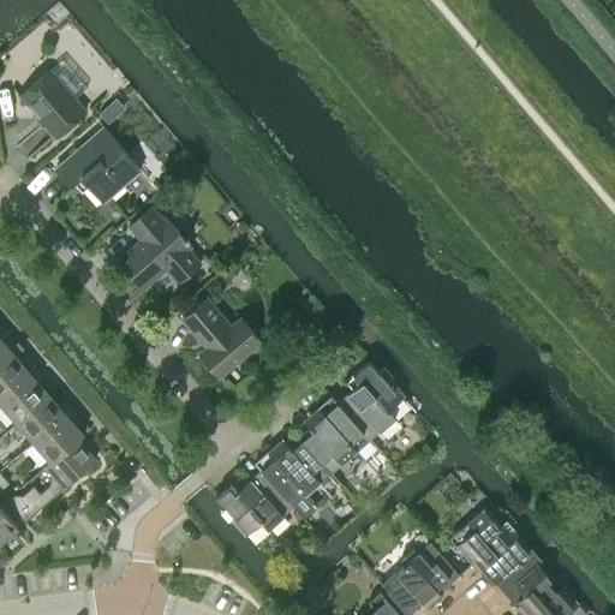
[(55,136),(85,111),(49,70),(19,95),(55,136)]
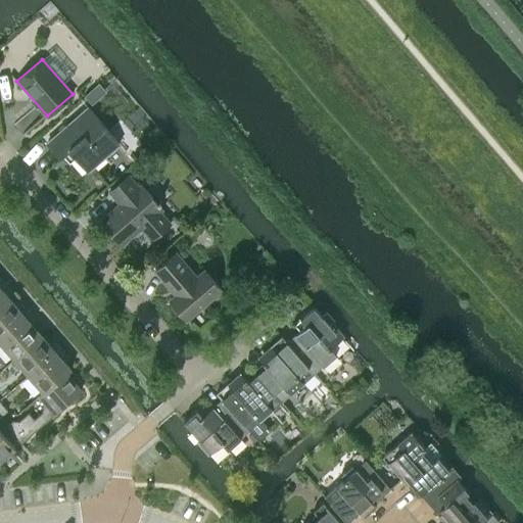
[(92,103),(105,91),(98,84),(85,95),(92,103)]
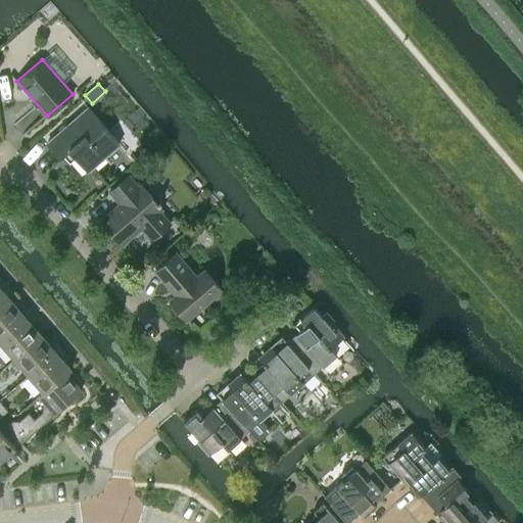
[(87,171),(119,143),(88,107),(46,143),(59,157),(68,149),(87,171)]
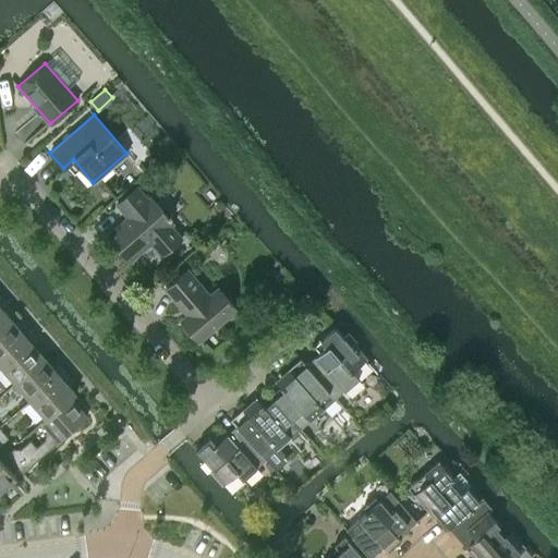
[(150,196),(147,198),(136,186),(116,204),(126,217),(107,234),(130,262),(150,243),(161,256),(182,238),(171,226),(173,223),(150,196)]
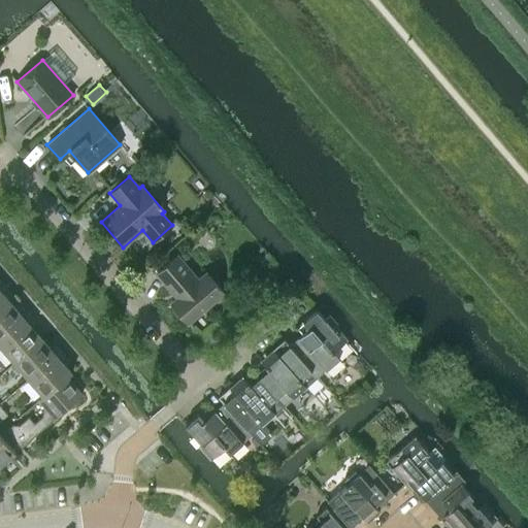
[(205,272),(198,278),(177,255),(156,273),(176,298),(170,302),(189,323),(223,293),(205,272)]
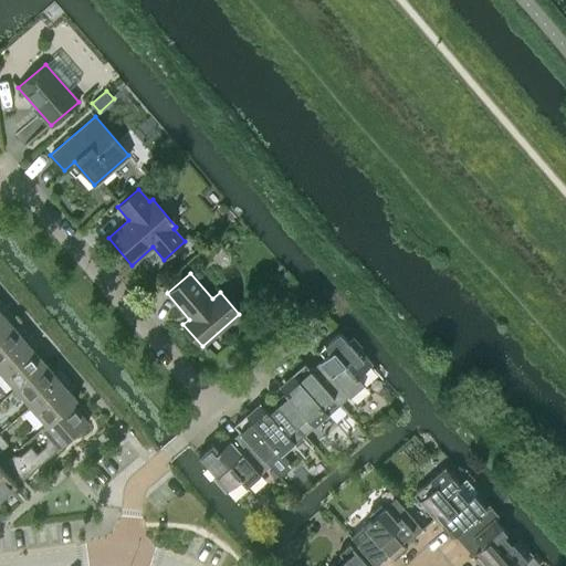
[(6,312),(6,306),(3,303),(0,305),(0,337),(13,326),(3,314),(6,312)]
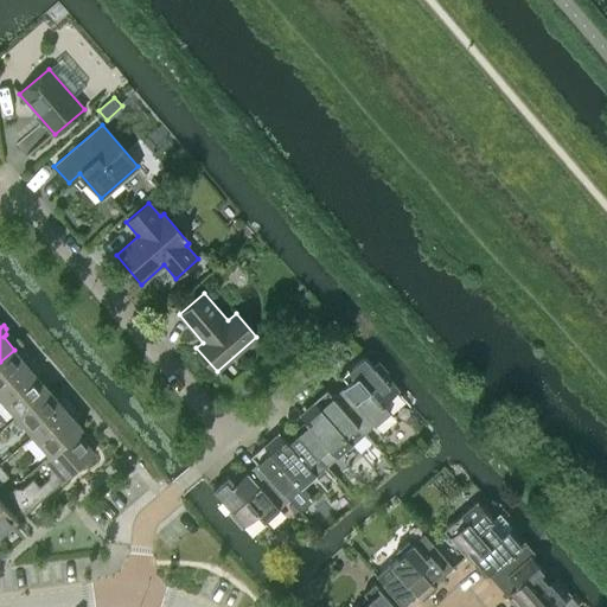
[(27,359),(25,362),(14,350),(0,362),(0,395),(37,364),(33,360),(27,359)]
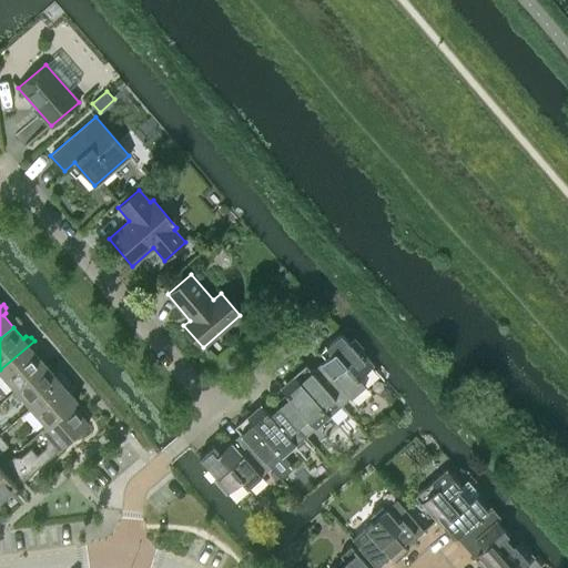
[(346,347),(350,344),(341,333),(320,352),(325,358),(311,371),(311,372),(335,399),(341,406),(365,385),(358,378),(374,365),(362,351),(355,356),(346,347)]
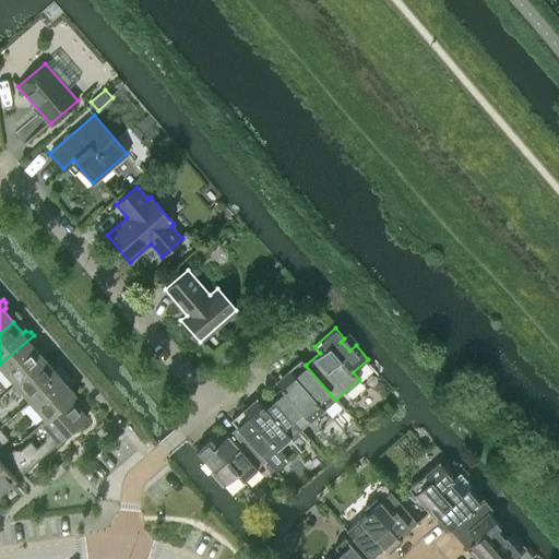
[(36,344),(37,339),(34,335),(0,364),(0,365),(14,383),(44,357),(34,346),(36,344)]
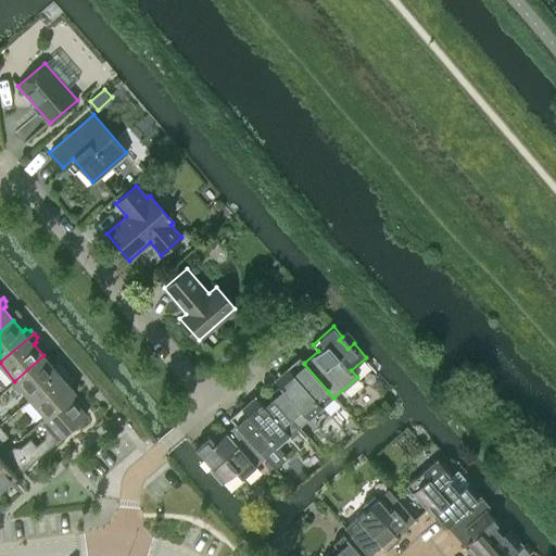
[(57,365),(53,367),(43,355),(14,381),(30,399),(64,368),(62,365),(57,365)]
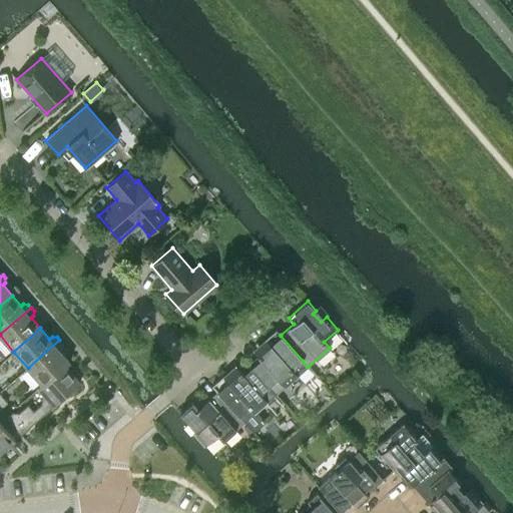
[(281,336),(281,335),(276,329),(276,330),(252,350),(258,356),(248,363),(276,394),(298,375),(308,367),(303,361),(281,336)]
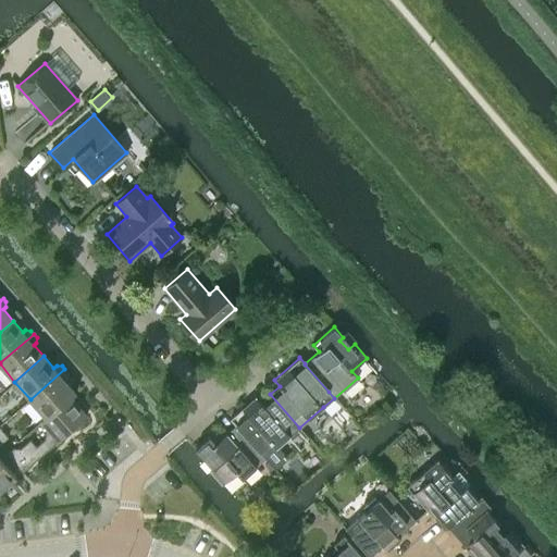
[(67,379),(67,373),(64,369),(31,399),(45,416),(46,417),(70,396),(70,397),(75,393),(64,381),(67,379)]
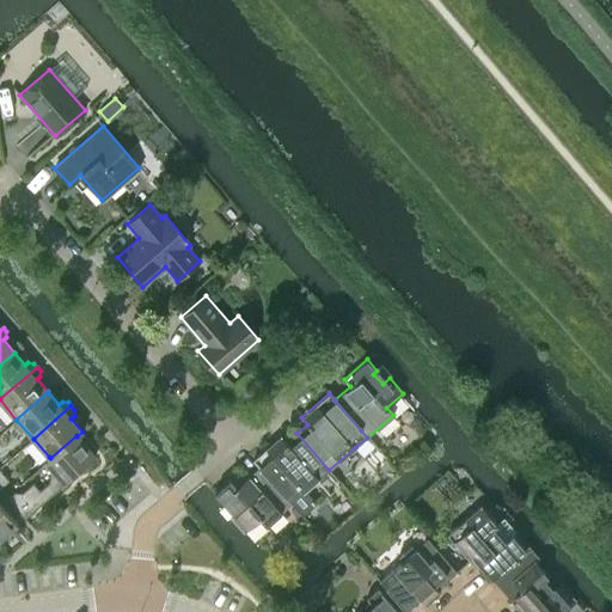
[(304,493),(329,470),(297,433),(287,442),(280,435),(252,459),(258,466),(259,466),(286,496),(286,495),(298,485),(304,493)]
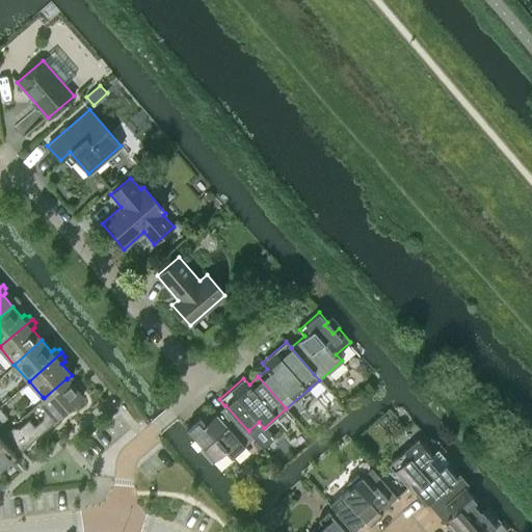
[(82,397),(67,379),(67,378),(44,398),(43,397),(38,401),(43,407),(43,419),(34,426),(28,420),(19,427),(12,427),(6,432),(21,450),(30,443),(82,397)]
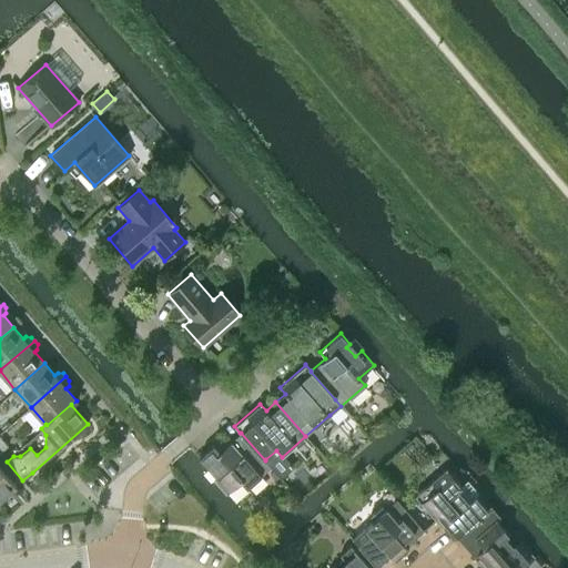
[(265,459),(265,460),(241,433),(240,433),(226,445),(220,438),(199,457),(208,467),(209,468),(212,465),(220,474),(213,480),(214,480),(225,494),(241,482),(246,488),(271,466),(265,459)]
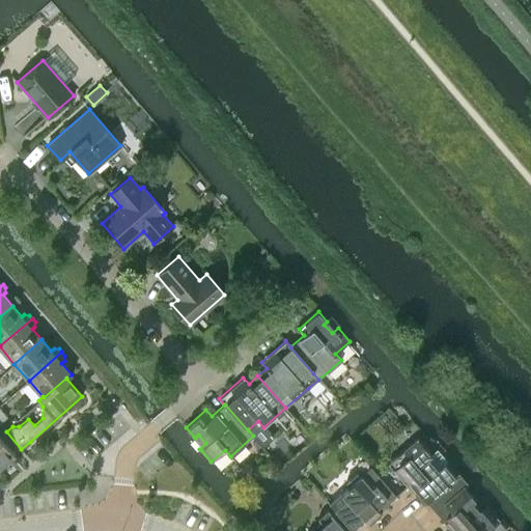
[(0,467),(15,454),(0,437),(0,467)]
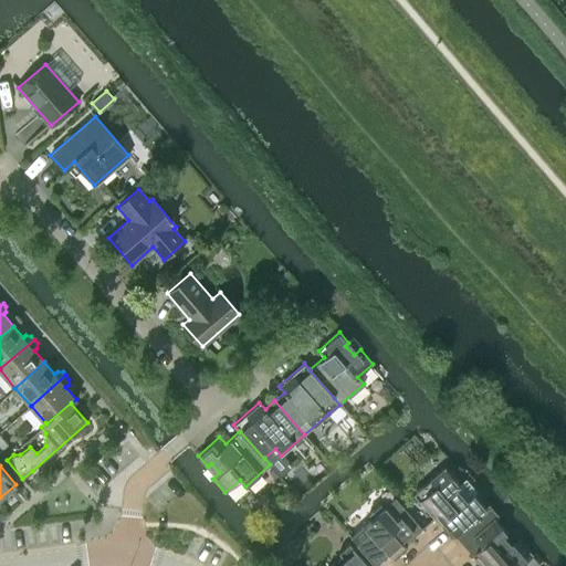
[(45,465),(37,473),(42,479),(51,472),(45,465)]
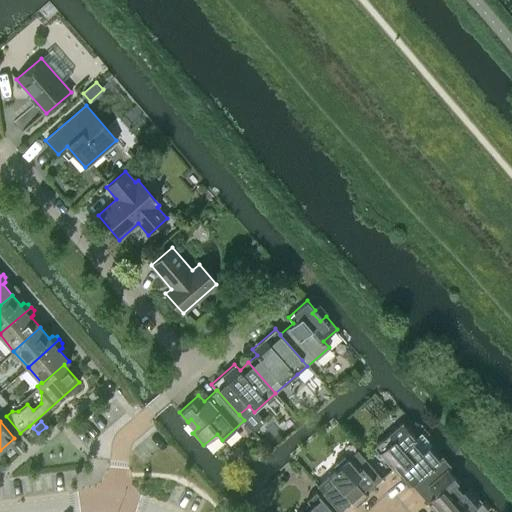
[(421,433),(415,438),(402,422),(373,446),(398,475),(401,472),(411,484),(414,481),(422,490),(447,468),(447,469),(450,466),(442,456),(439,459),(428,447),(431,444),(421,433)]
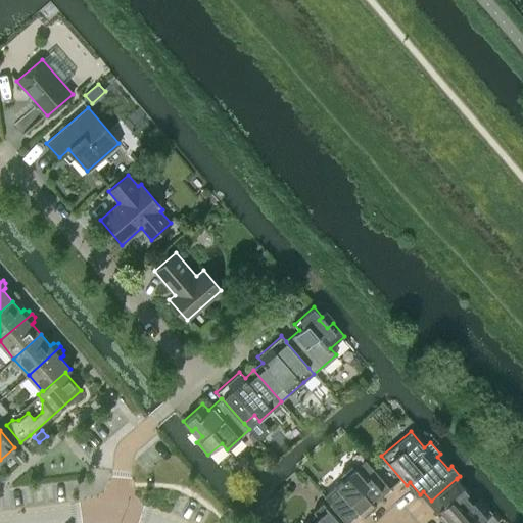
[(30,435),(20,442),(32,455),(41,447),(30,435)]
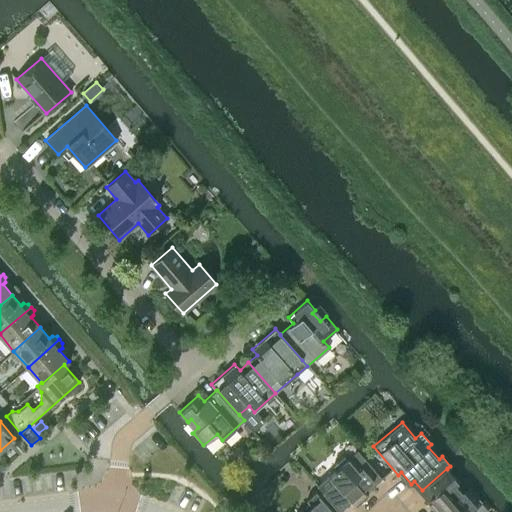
[(365,492),(382,478),(357,450),(348,458),(345,455),(332,466),(335,469),(317,485),(339,510),(351,500),(356,506),(368,495),(365,492)]
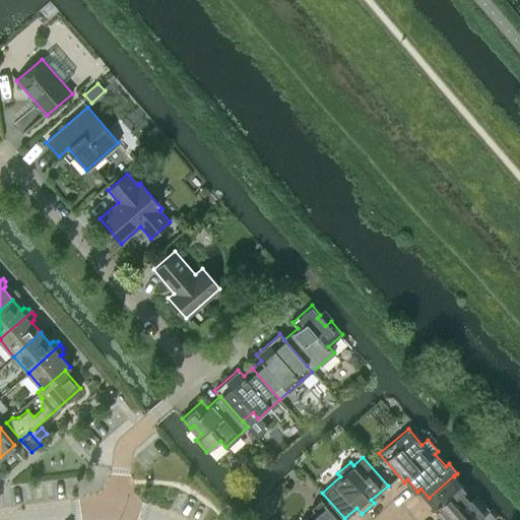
[(465,489),(454,476),(454,475),(429,498),(436,507),(439,510),(436,512),(442,519),(477,519),(490,510),(475,494),(469,499),(462,491),(465,489)]
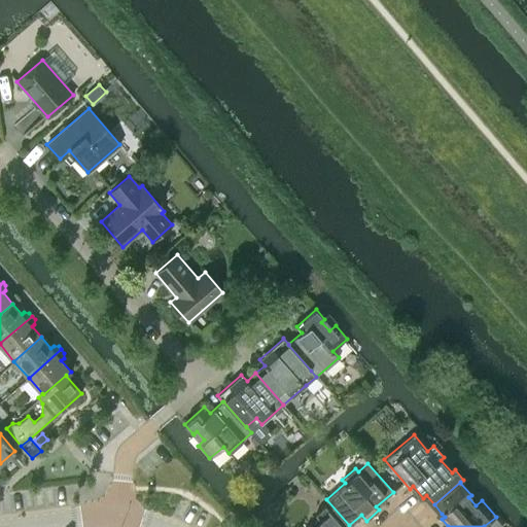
[(343,526),(325,505),(315,515),(317,518),(306,526),(343,526)]
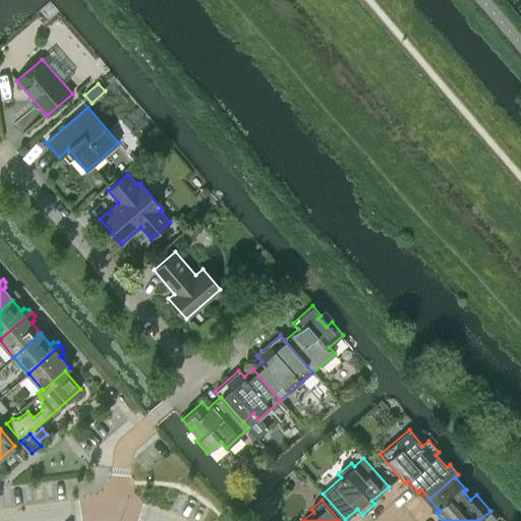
[(269,503),(267,505),(265,510),(267,513),(272,514),(275,511),(275,507),(273,503),(269,503)]
